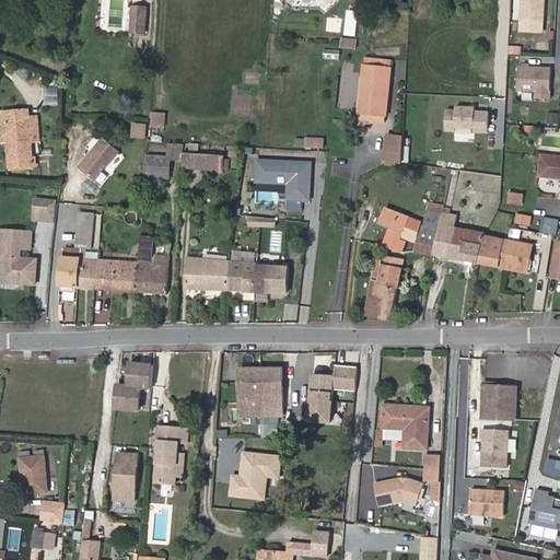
[(544,22),(545,0),(523,0),(522,21),(544,22)]
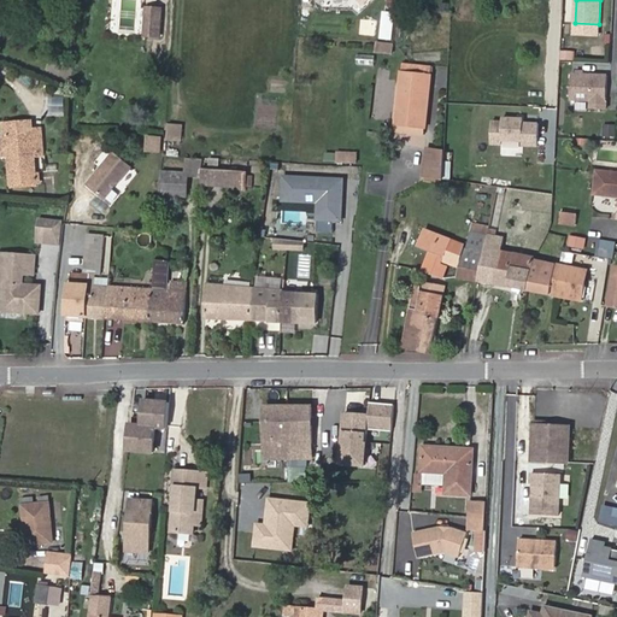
[(159,36),(162,9),(147,9),(145,35),(159,36)]
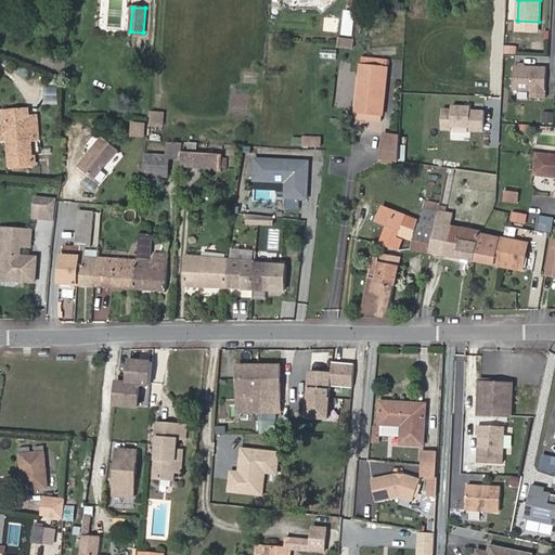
[(352,49),(353,38),(337,37),(336,47),(352,49)]
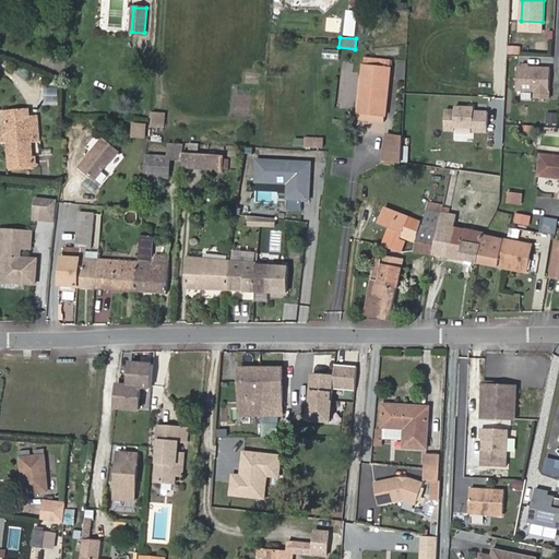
[(518,55),(519,46),(508,45),(507,54),(518,55)]
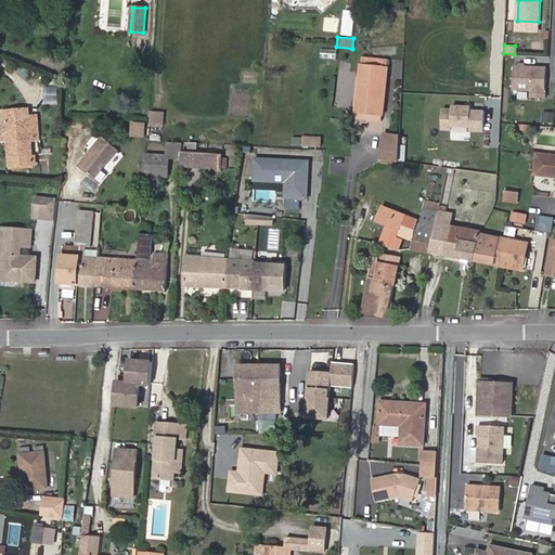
[(319,61),(320,48),(307,47),(306,60),(319,61)]
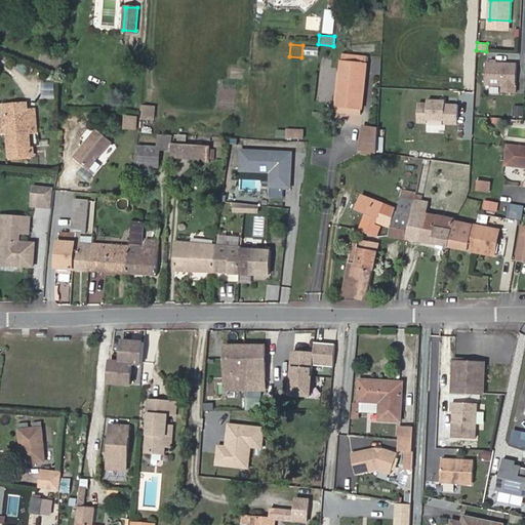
[(306,54),(319,55),(320,48),(307,46),(306,54)]
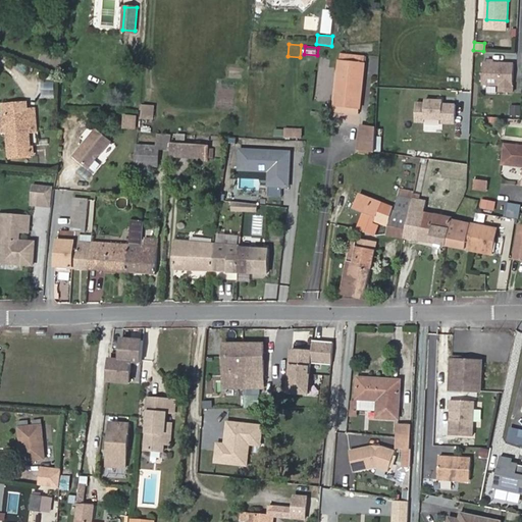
[(359,114),(366,57),(341,54),(333,111),(359,114)]
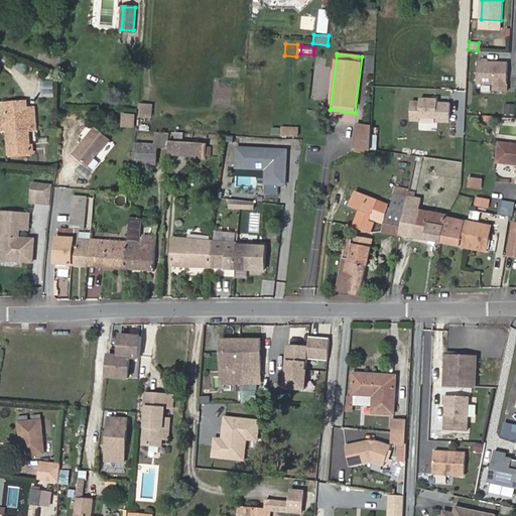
[(509,63),(479,61),(478,84),(495,84),(494,91),(507,92),(509,63)]
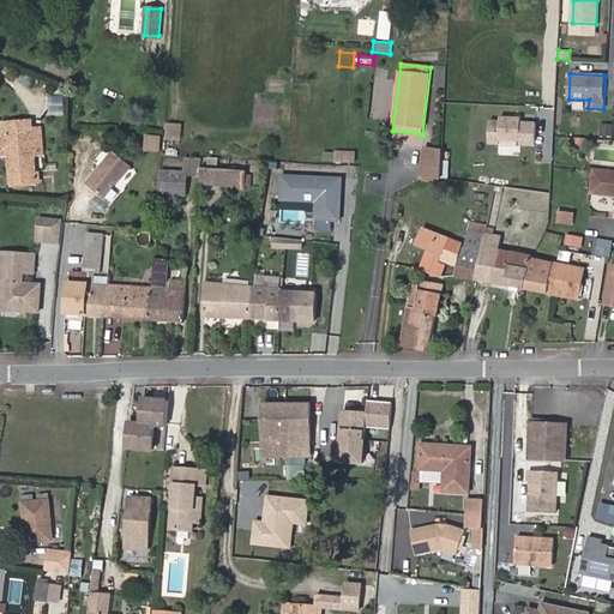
[(31,128),(31,120),(6,122),(7,133),(32,132),(31,128)]
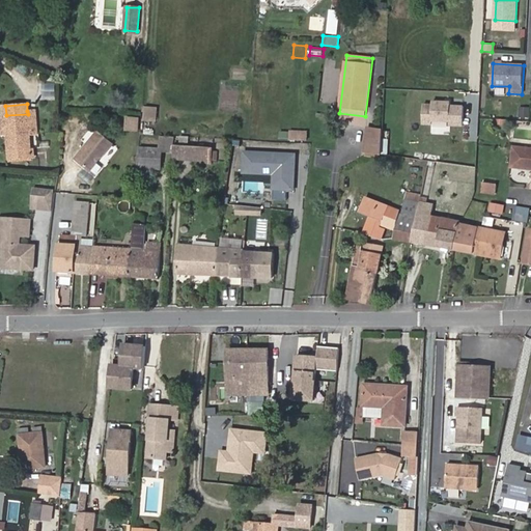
[(464,104),(423,104),(423,123),(464,123),(464,104)]
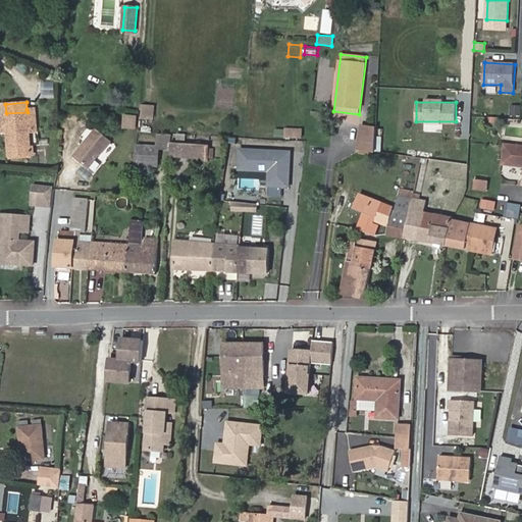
[(143,104),(143,117),(156,117),(156,104),(143,104)]
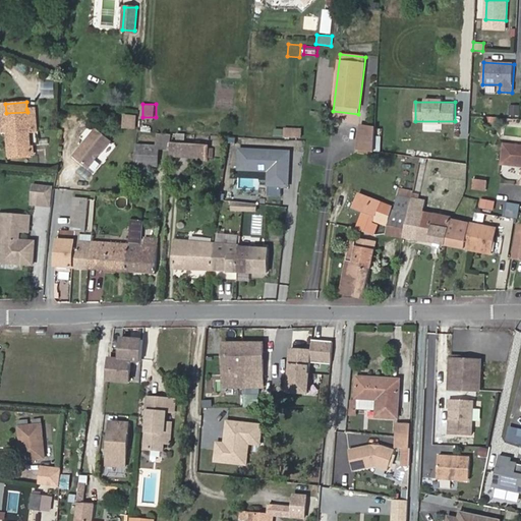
[(520,116),(520,104),(508,104),(508,116),(520,116)]
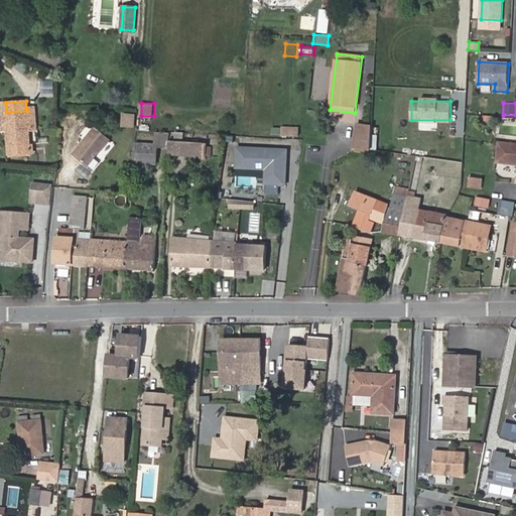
[(36,130),(35,107),(26,108),(27,111),(6,112),(6,115),(0,115),(0,118),(1,131),(7,130),(9,154),(31,153),(29,131),(36,130)]
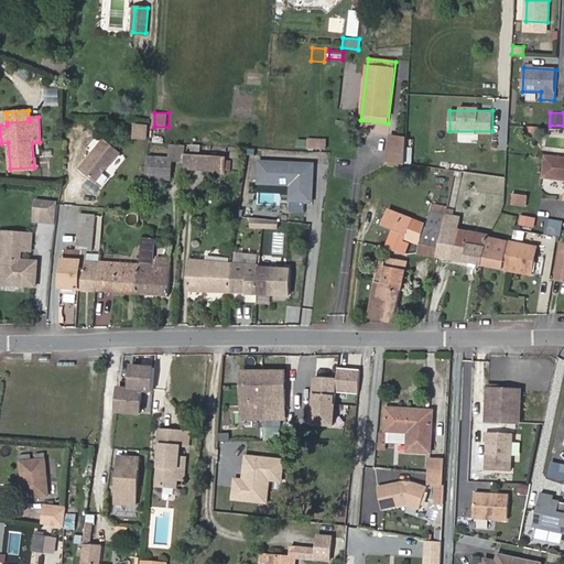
[(147,139),(148,126),(137,125),(136,138),(147,139)]
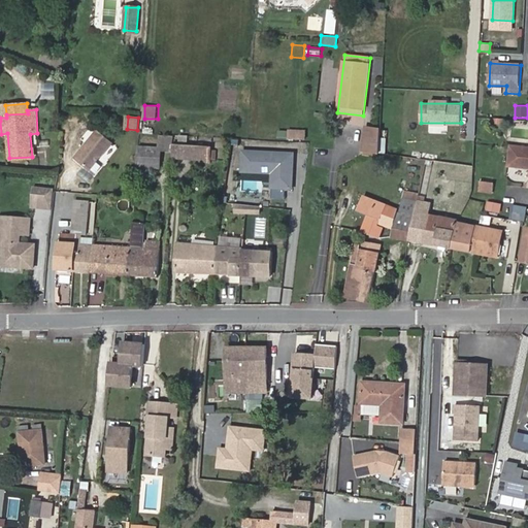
[(380,153),(381,129),(366,127),(362,151),(365,151),(365,154),(373,156),(380,153)]
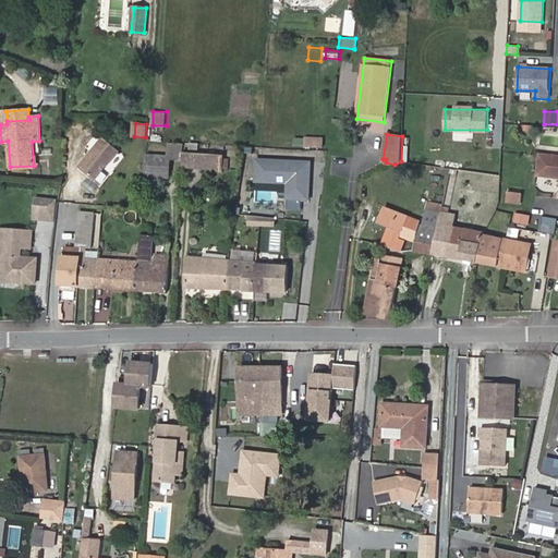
[(107,167),(119,152),(104,138),(80,167),(95,180),(102,171),(102,169),(104,167),(107,167)]
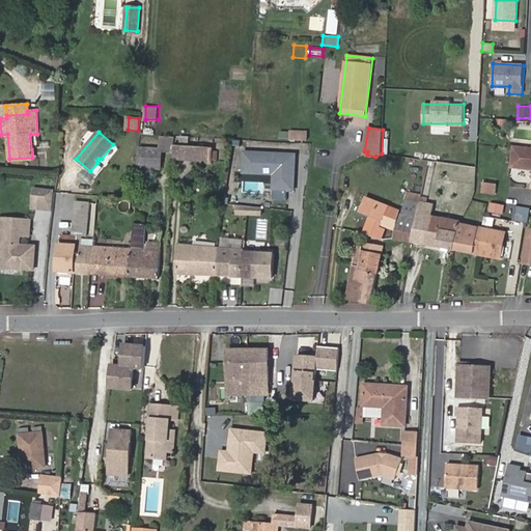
[(174,144),(175,137),(165,136),(162,136),(161,148),(139,147),(138,163),(137,168),(160,169),(162,151),(174,152),(174,144)]
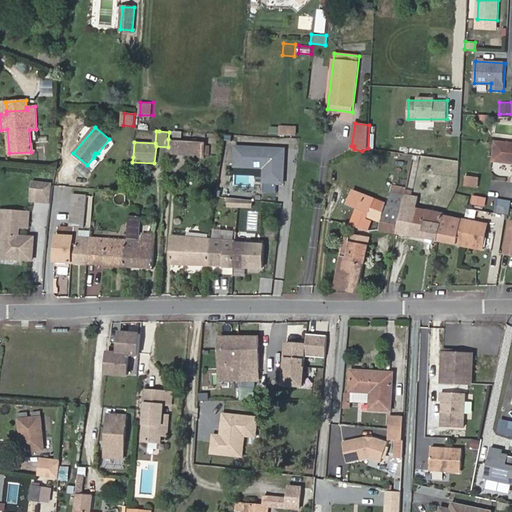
[(185,155),(186,141),(168,139),(168,147),(167,153),(185,155)]
